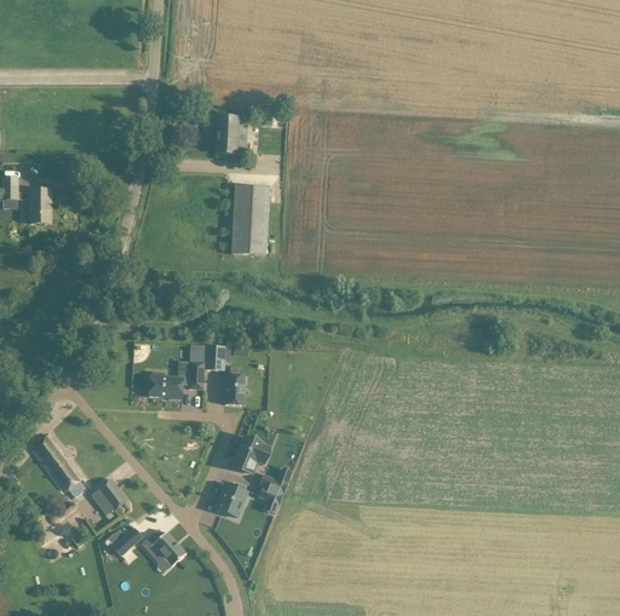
[(247,124),(239,124),(239,116),(218,115),(216,151),(237,153),(237,150),(246,150),(247,124)]
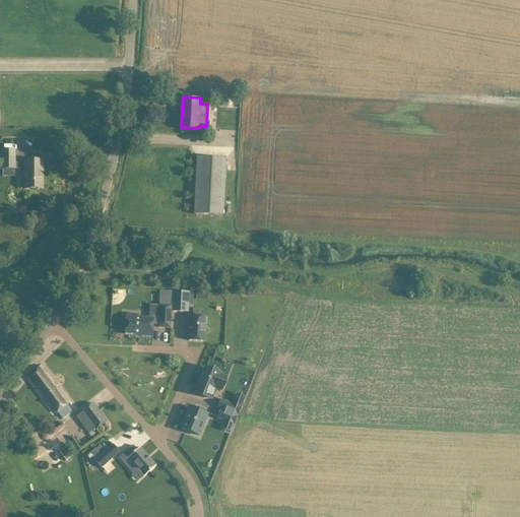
[(3,148),(3,149),(0,149),(0,159),(3,159),(3,167),(25,167),(25,187),(43,186),(43,158),(25,158),(25,160),(15,160),(15,148),(3,148)]
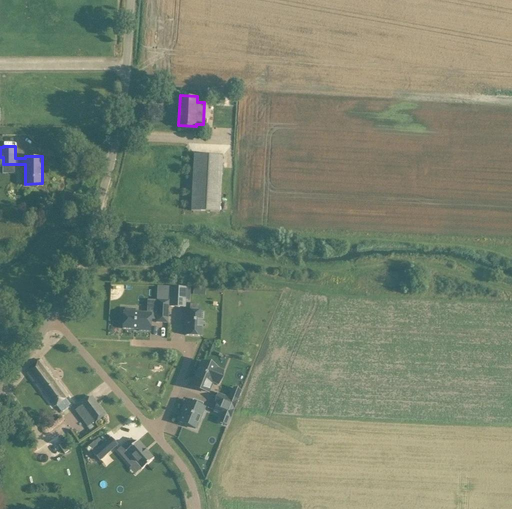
[(190,208),(219,210),(222,154),(194,152),(190,208)]
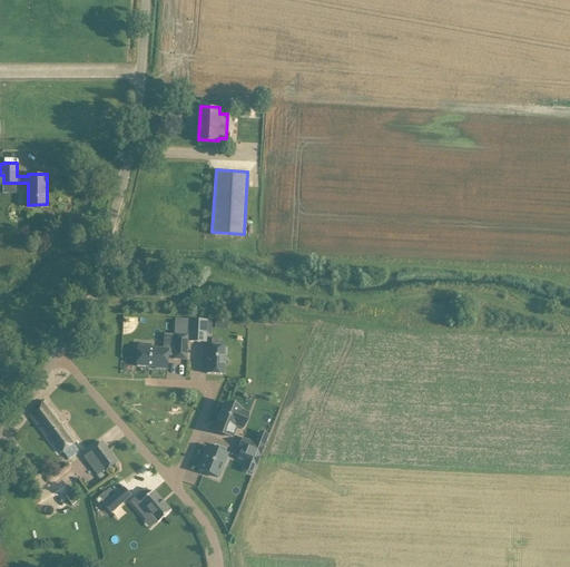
[(213,318),(190,316),(189,339),(207,340),(207,332),(212,332),(213,318)]
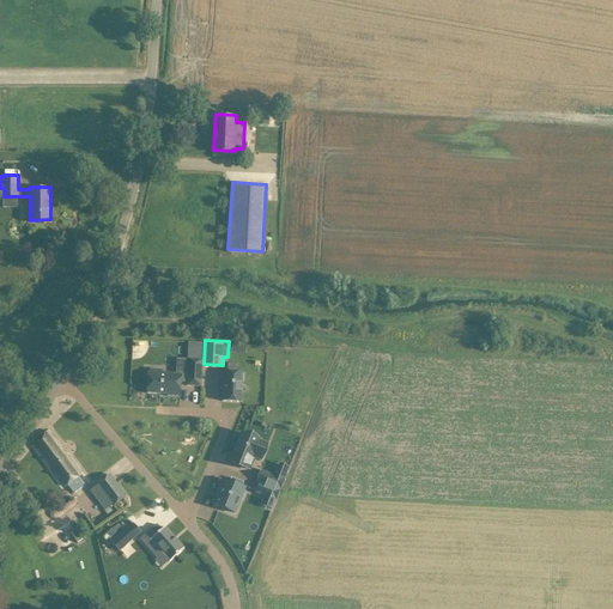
[(167,394),(181,394),(182,379),(188,379),(188,383),(201,384),(202,357),(189,357),(188,372),(162,371),(163,367),(150,367),(150,371),(149,371),(147,391),(167,393),(167,394)]
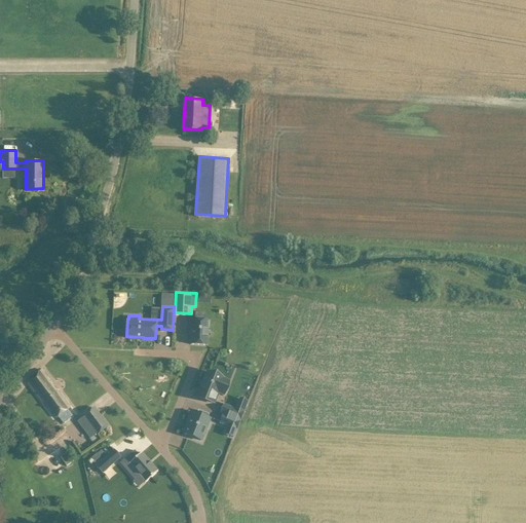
[(211,319),(190,318),(189,328),(191,328),(190,343),(207,343),(208,329),(210,329),(211,319)]
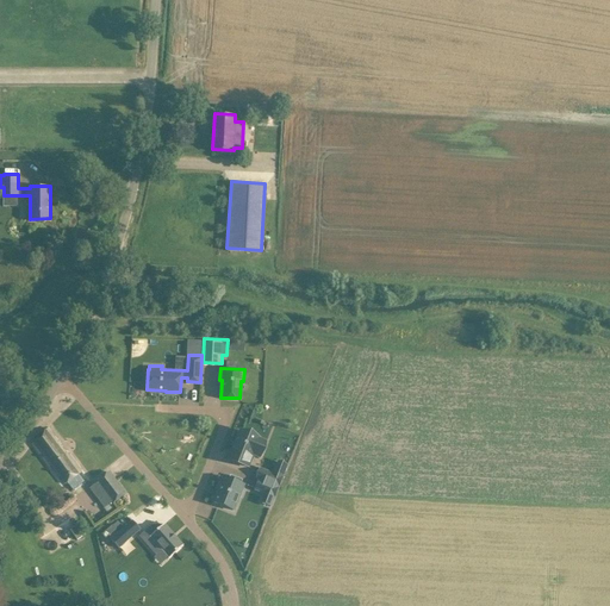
[(66,449),(48,425),(32,441),(49,463),(51,462),(66,480),(67,479),(73,487),(85,479),(78,470),(82,467),(67,449),(66,449)]
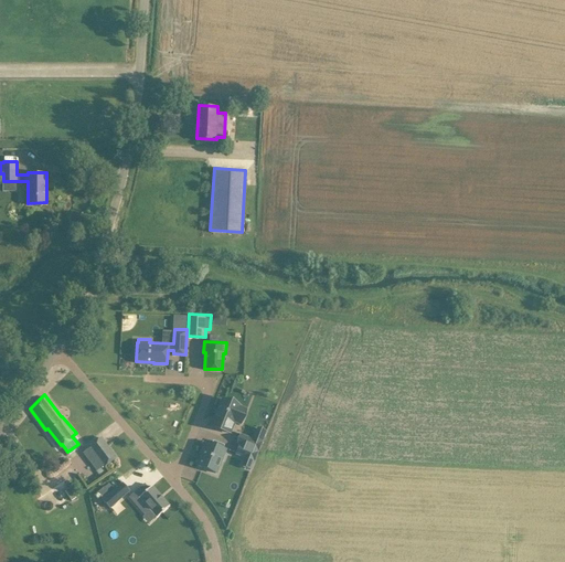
[(241,422),(246,406),(240,404),(240,403),(223,396),(216,411),(214,415),(215,415),(212,423),(230,430),(234,419),(241,422)]
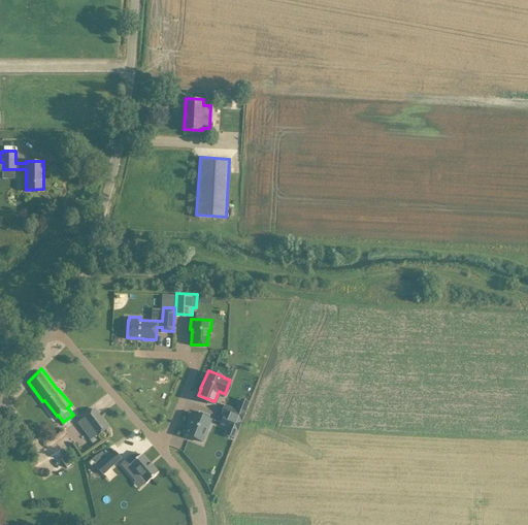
[(225,404),(222,412),(224,413),(241,419),(245,408),(237,405),(236,408),(225,404)]
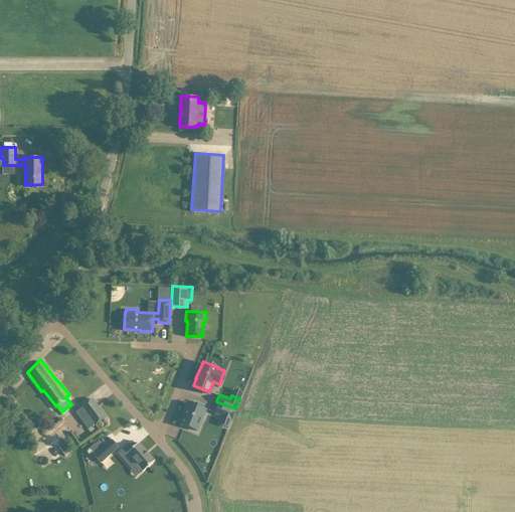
[(94,422),(95,423),(106,414),(92,396),(80,404),(94,422)]
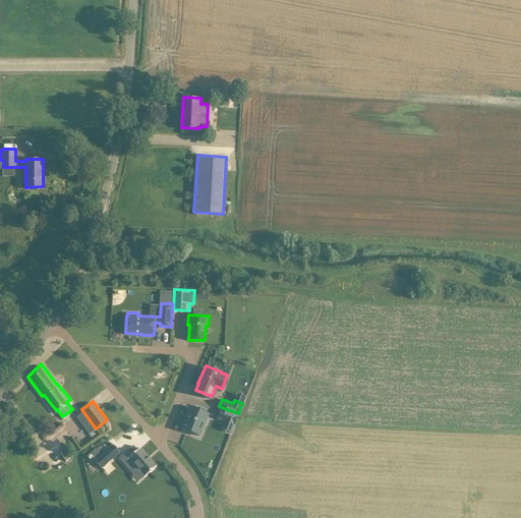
[(208,412),(206,411),(207,408),(196,404),(195,407),(189,405),(185,414),(187,415),(182,427),(198,434),(204,422),(208,412)]
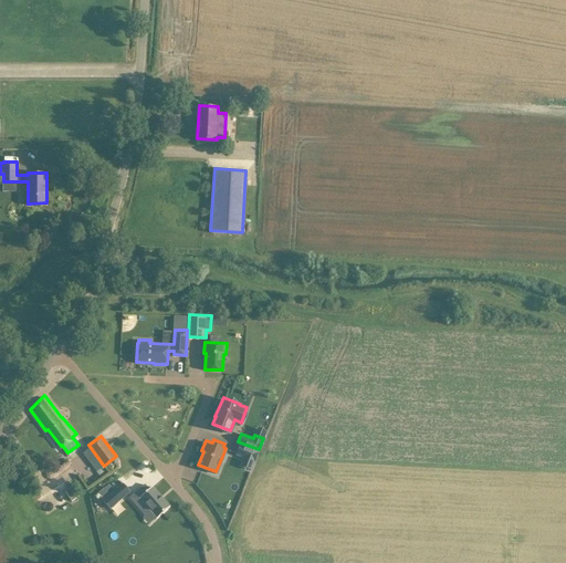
[(240,442),(236,452),(254,460),(259,449),(240,442)]
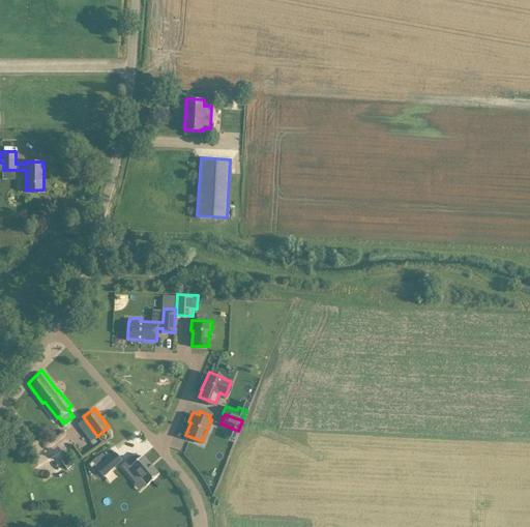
[(115,450),(96,467),(102,474),(121,458),(115,450)]
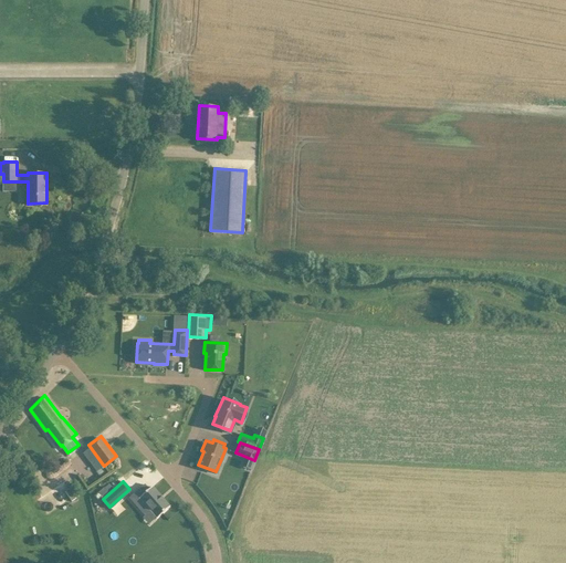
[(145,482),(129,496),(145,513),(150,509),(156,517),(170,504),(153,485),(149,487),(145,482)]
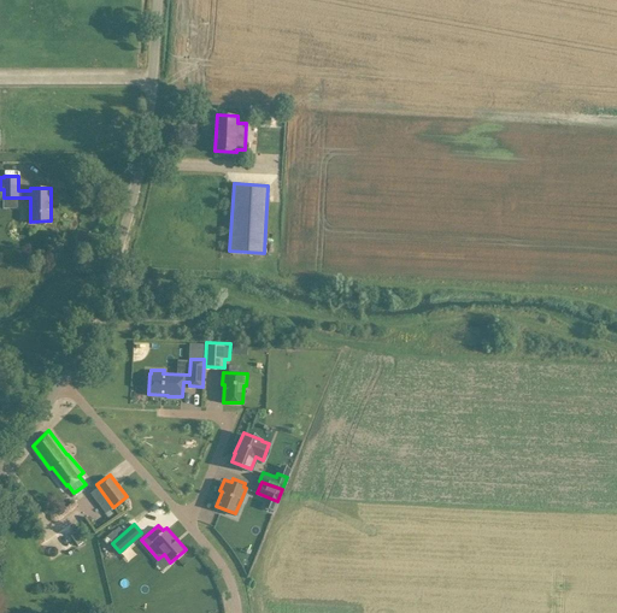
[(53,560),(72,548),(58,526),(40,538),(53,560)]
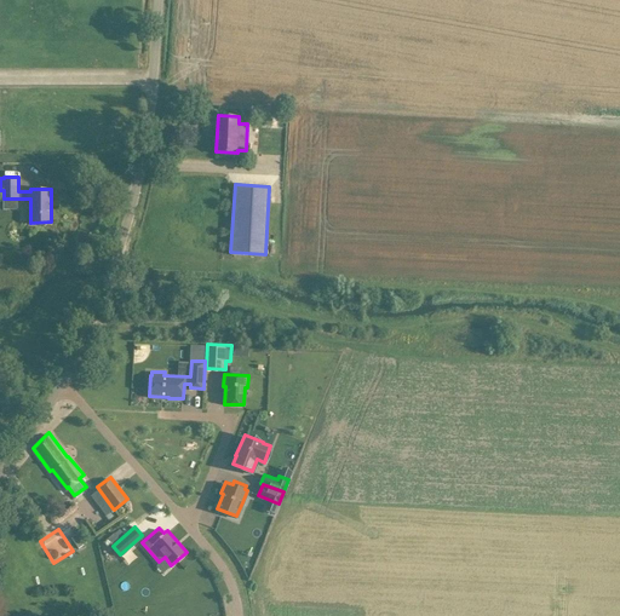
[(110,541),(118,535),(115,531),(114,530),(103,540),(107,545),(110,541)]
